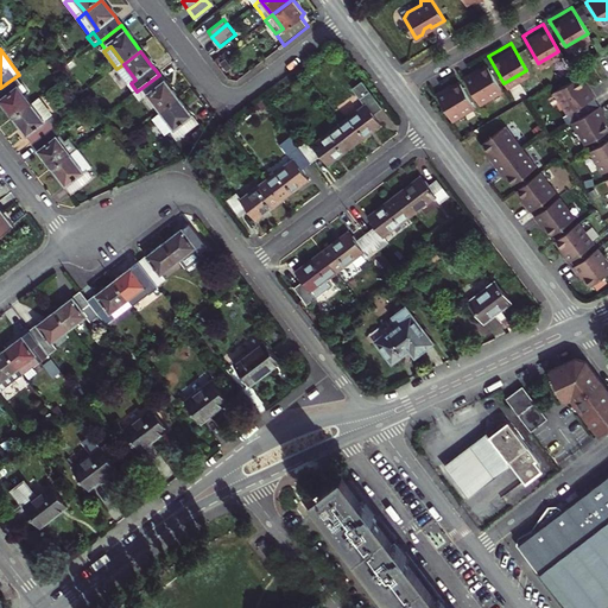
[(461,73),(476,99),(500,86),(483,58),(473,65),(461,73)]
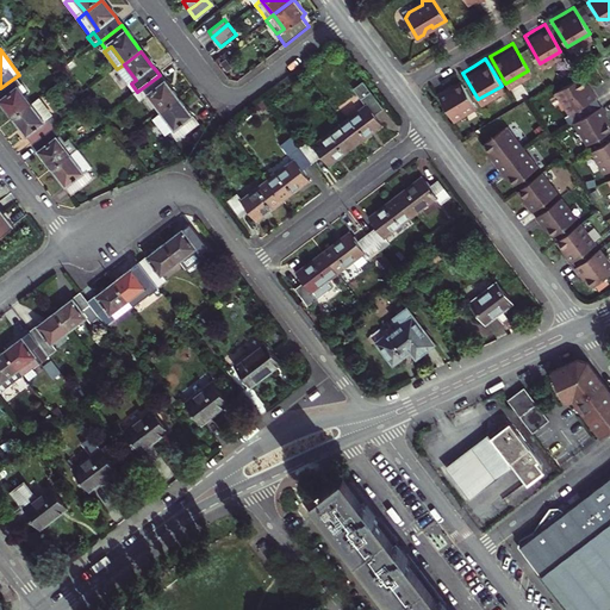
[(124,64),(117,69),(129,85),(131,83),(136,80),(124,64)]
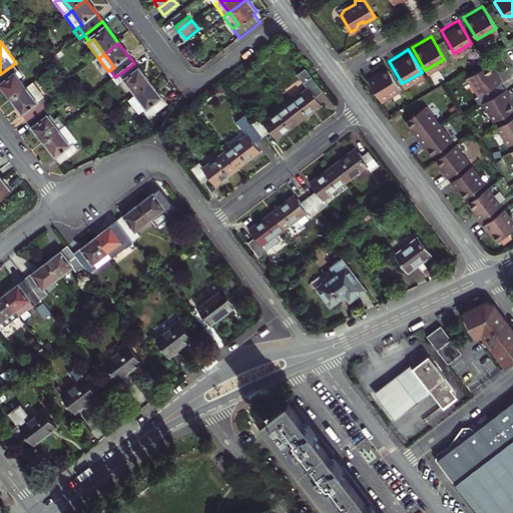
[(124,81),(135,95),(150,84),(142,74),(134,63),(115,77),(121,84),(124,81)]
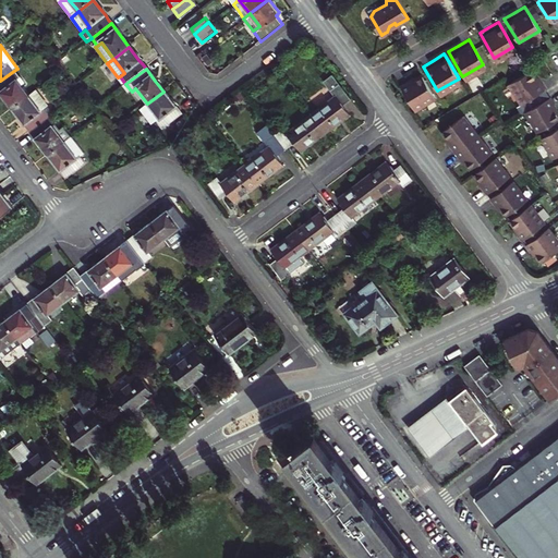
[(8,100),(12,106),(20,101),(28,94),(17,79),(21,76),(15,70),(0,81),(0,89),(2,94),(8,100)]
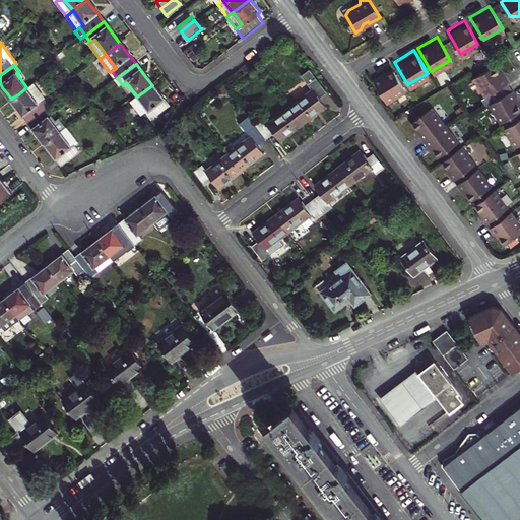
[(370,76),(383,100),(402,88),(388,65),(379,70),(370,76)]
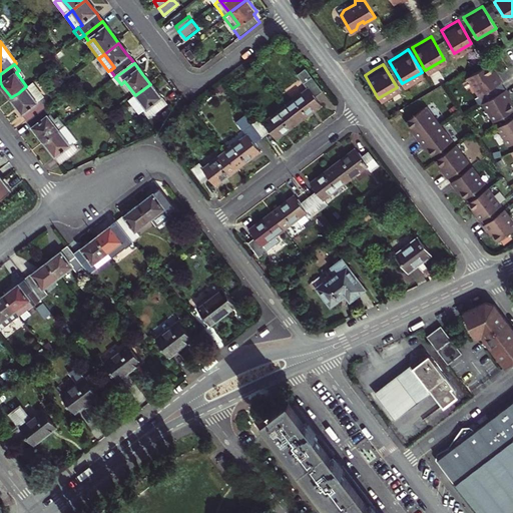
[(493,71),(490,65),(466,79),(477,97),(503,82),(497,73),(496,70),(493,71)]
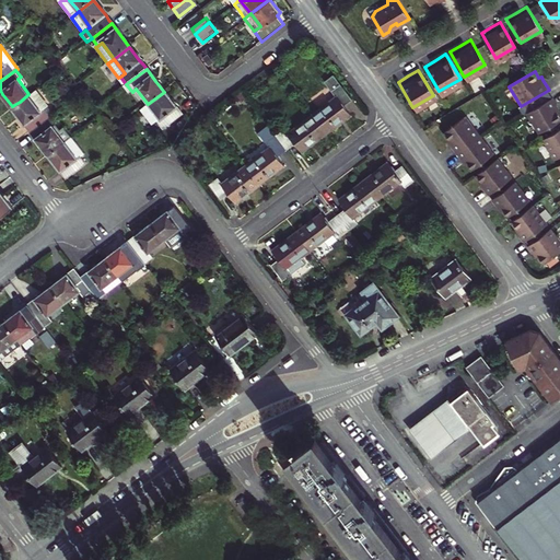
[(353,100),(334,76),(326,82),(329,86),(321,93),(328,103),(313,115),(326,132),(338,124),(351,114),(345,106),(353,100)]
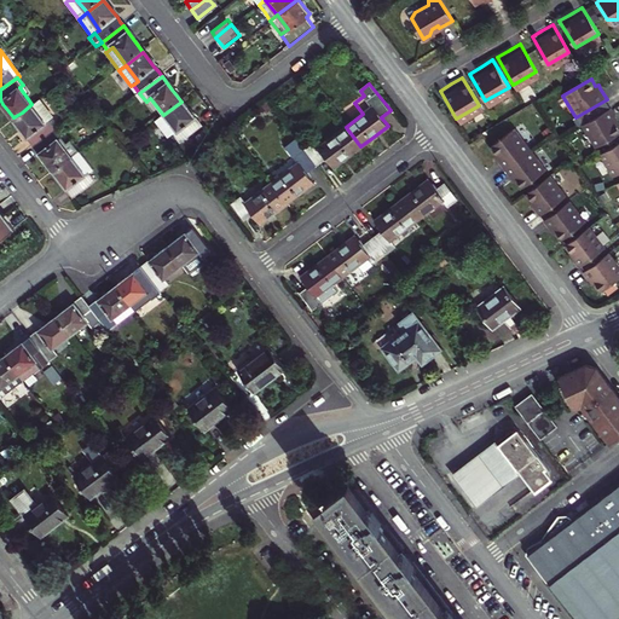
[(40,98),(32,104),(45,121),(48,119),(53,116),(40,98)]
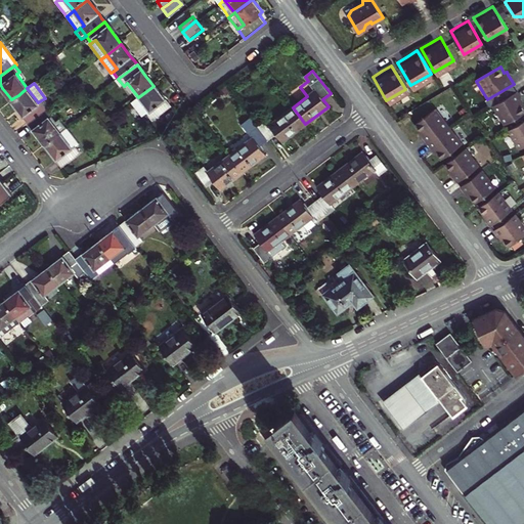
[(164,100),(154,86),(138,97),(150,113),(146,116),(151,123),(170,108),(167,104),(164,100)]
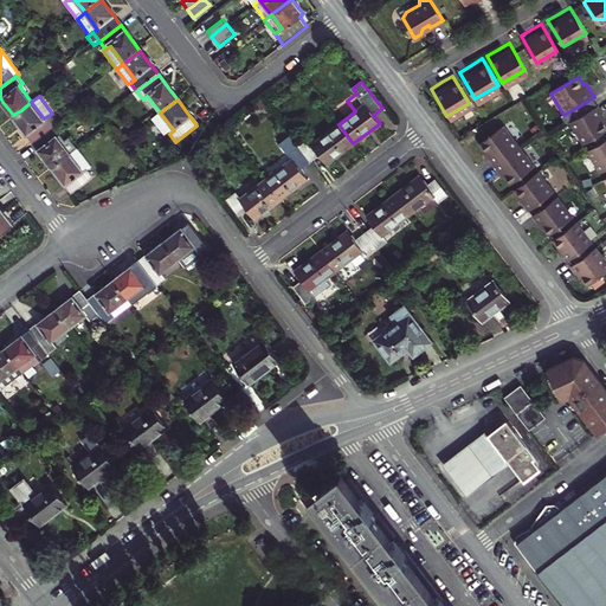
[(23,128),(32,141),(44,131),(55,124),(47,116),(44,118),(31,102),(21,110),(13,115),(23,128)]
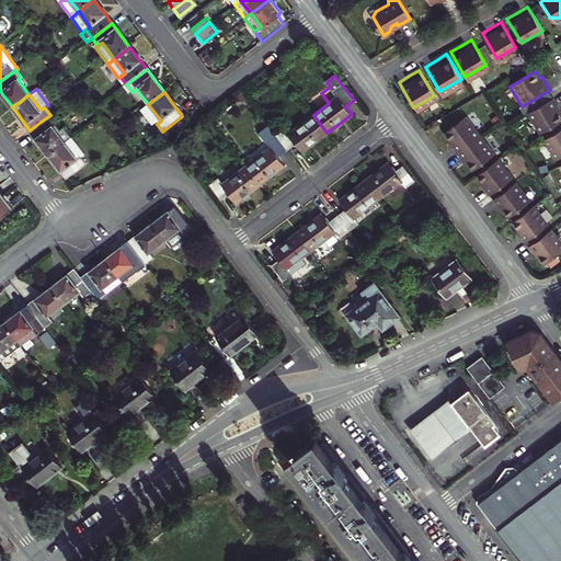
[(560,110),(560,107),(554,98),(527,115),(539,135),(560,121),(560,115),(559,113),(560,111),(560,110)]
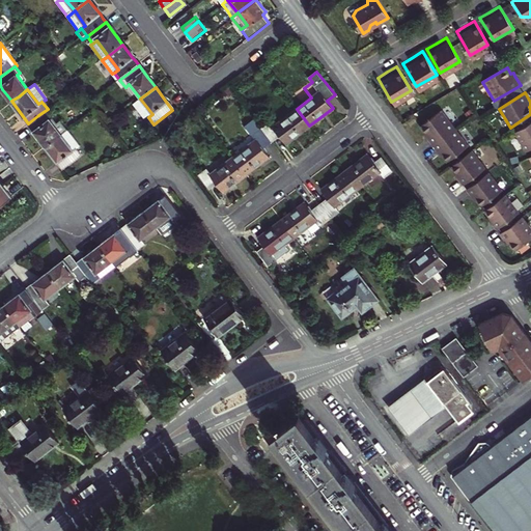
[(39,138),(45,144),(61,133),(50,119),(53,116),(48,109),(38,115),(28,123),(34,131),(39,138)]
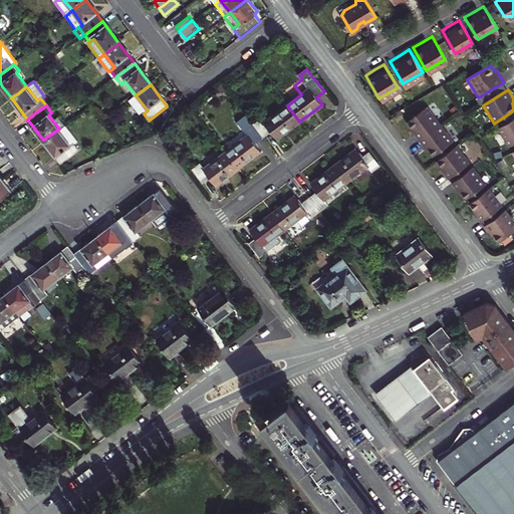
[(287,131),(299,121),(287,105),(279,112),(263,123),(260,119),(252,125),(262,139),(270,133),(276,140),(287,131)]
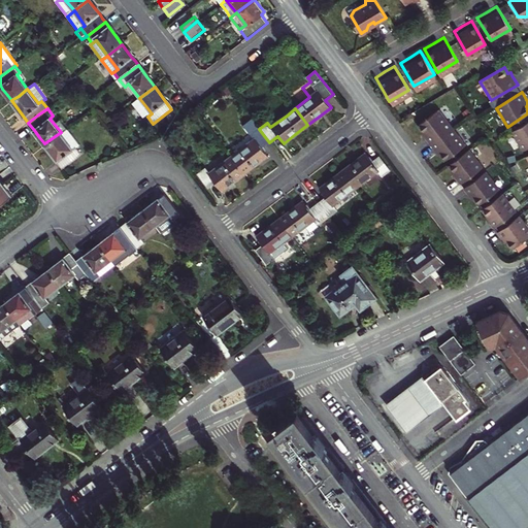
[(430,144),(453,127),(440,110),(420,127),(423,131),(421,133),(423,136),(430,144)]
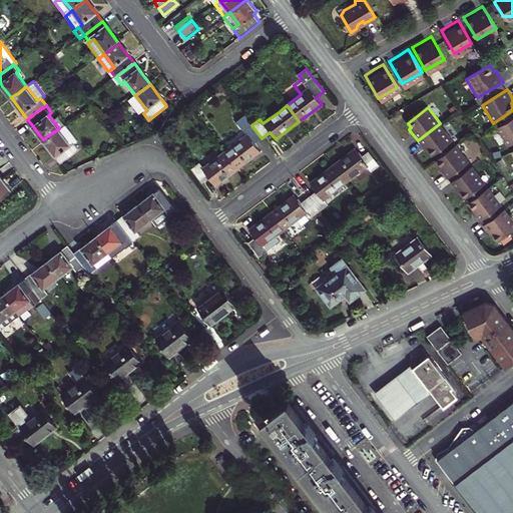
[(59,128),(65,124),(58,115),(55,118),(51,112),(48,115),(59,128)]
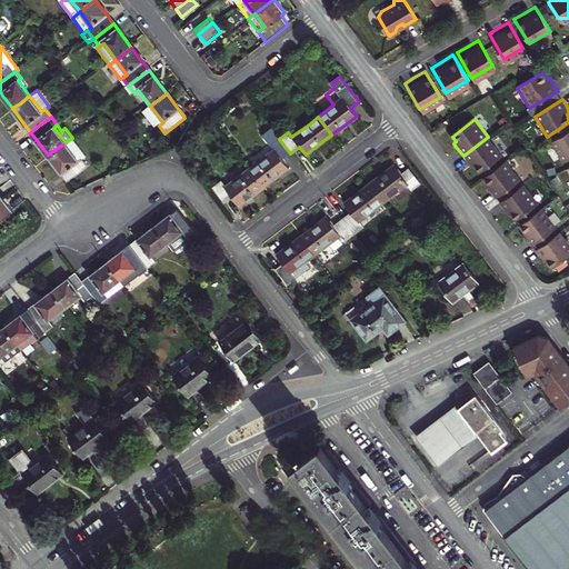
[(282,160),(290,153),(279,139),(276,133),(272,130),(263,136),(275,150),(256,163),(250,169),(263,187),(276,178),(289,168),(282,160)]
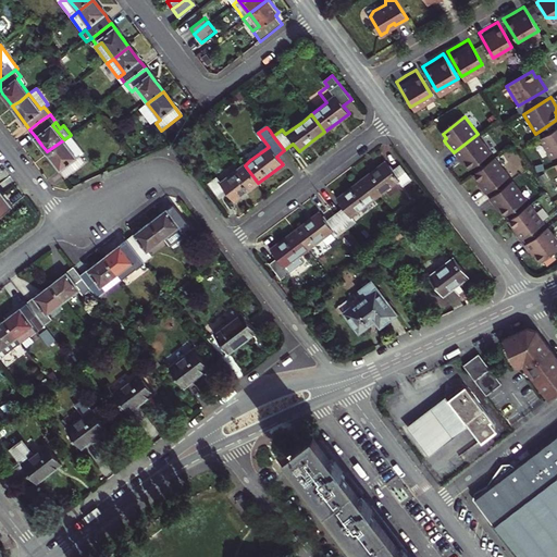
[(556,128),(540,139),(552,159),(556,156),(556,128)]
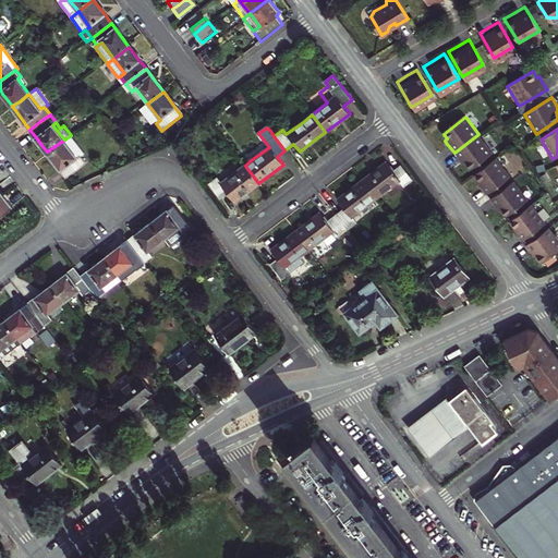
[(493,153),(478,134),(455,153),(460,160),(463,165),(465,162),(471,170),(493,153)]
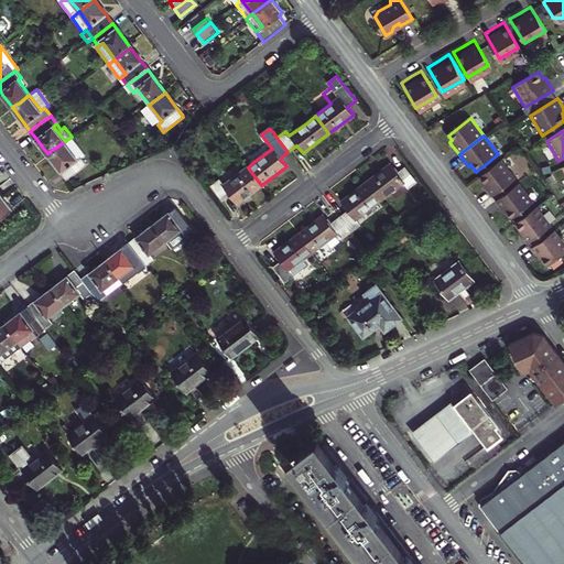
[(72,137),(65,141),(76,156),(80,154),(84,152),(72,137)]
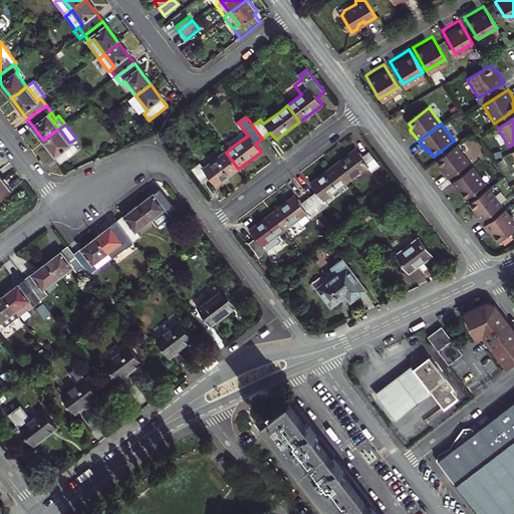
[(77,147),(73,141),(69,143),(59,129),(43,140),(51,151),(59,161),(77,147)]
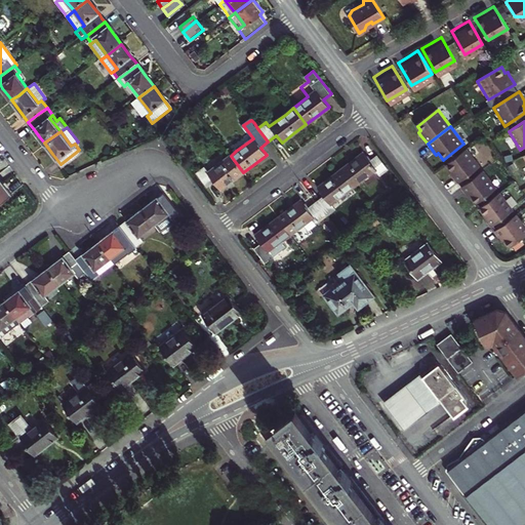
[(480,165),(467,148),(446,163),(451,169),(448,171),(450,173),(457,183),(480,165)]
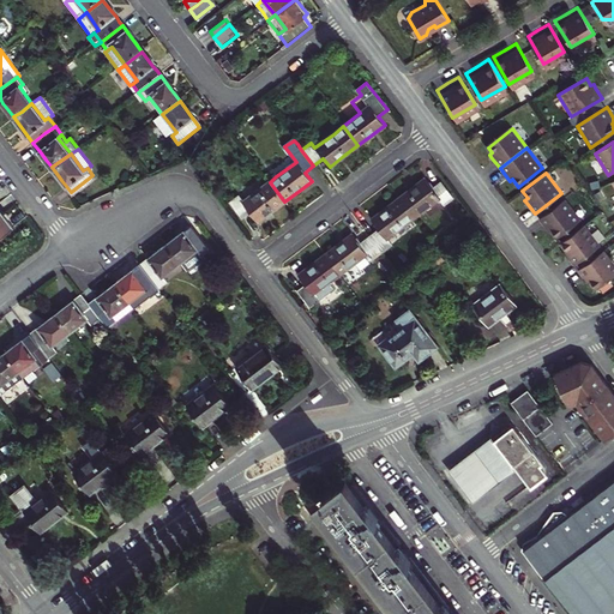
[(409,190),(398,199),(413,218),(440,198),(444,204),(451,198),(439,181),(431,187),(425,178),(416,184),(409,190)]
